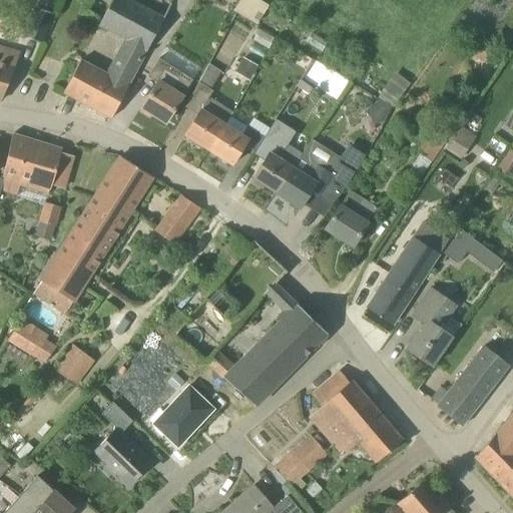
[(164,20),(128,2),(124,0),(109,0),(96,26),(122,39),(105,75),(80,62),(63,93),(111,119),(164,20)]
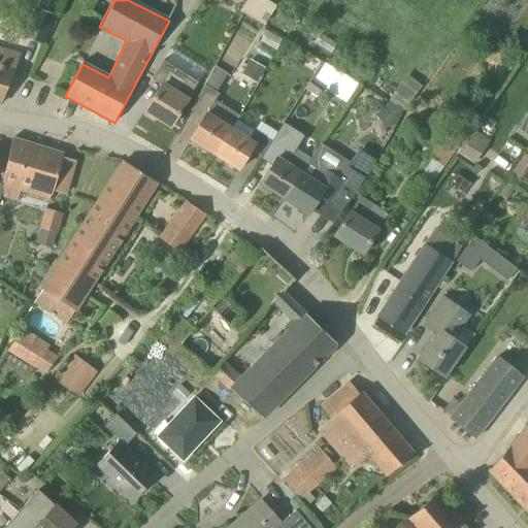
[(264,25),(275,4),(269,0),(244,0),(239,10),(264,25)]
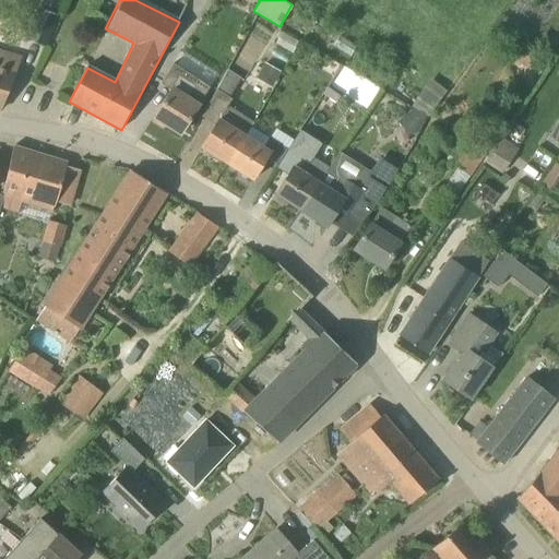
[(57,18),(40,10),(27,40),(44,48),(57,18)]
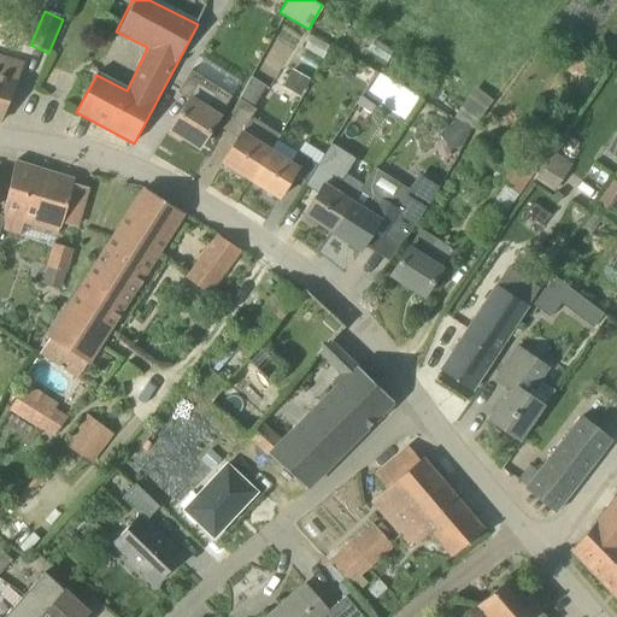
[(22,65),(0,58),(0,121),(1,122),(17,82),(22,65)]
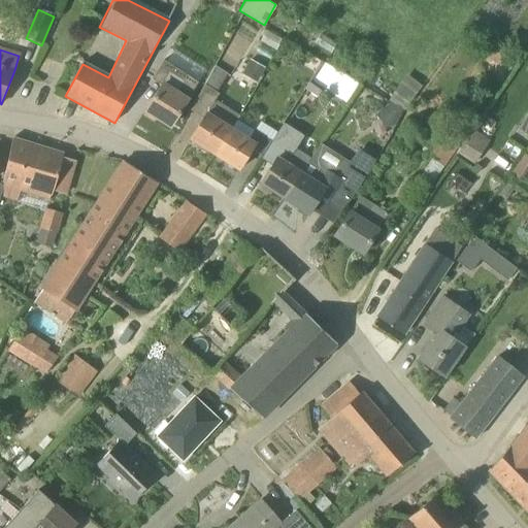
[(250,59),(241,74),(258,83),(266,68),(250,59)]
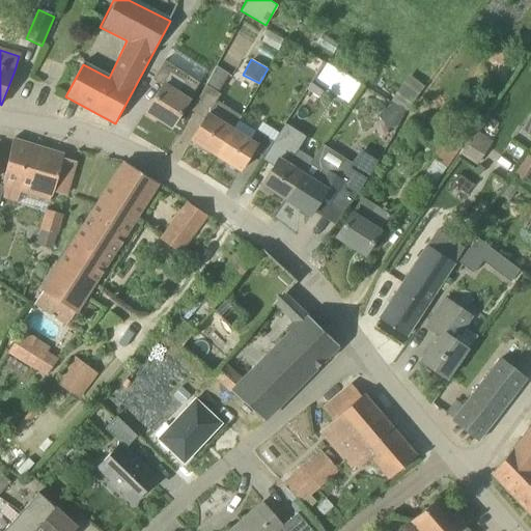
[(171,128),(189,100),(199,84),(165,61),(152,80),(163,86),(146,113),(171,128)]
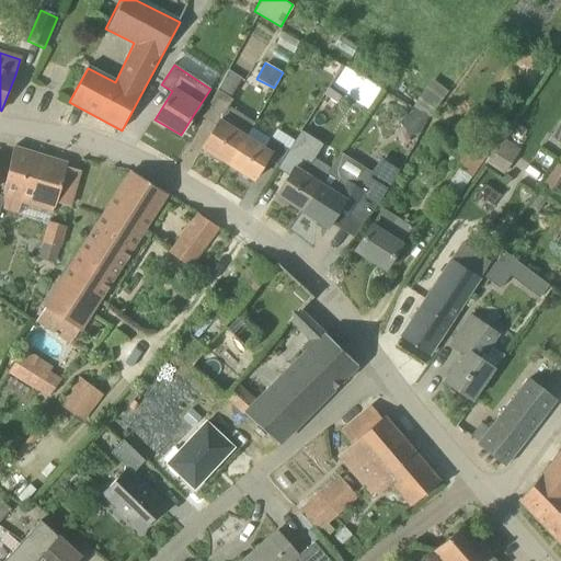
[(227,164),(253,121),(230,106),(233,100),(231,98),(242,79),(228,70),(203,118),(208,122),(216,126),(202,148),(227,164)]
